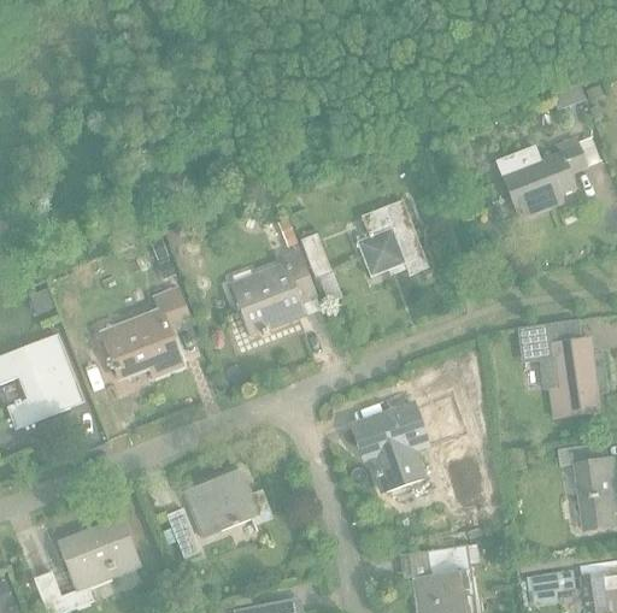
[(570,171),(586,165),(575,137),(557,143),(560,152),(540,159),(534,145),(497,159),(516,208),(575,186),(570,171)]
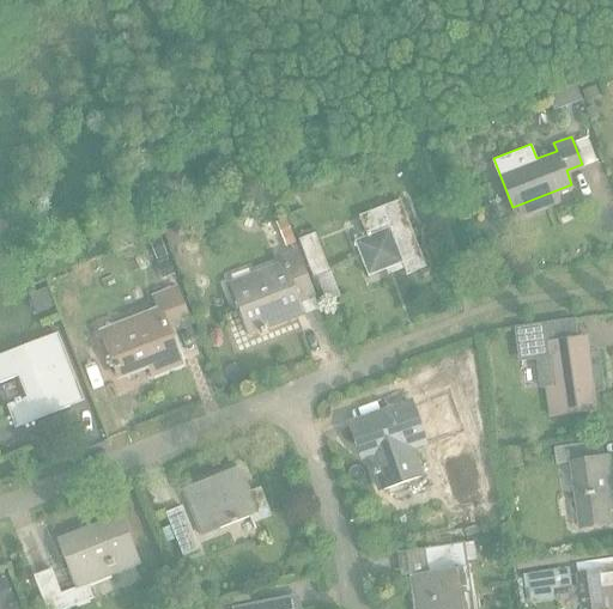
[(405,266),(407,272),(426,265),(400,198),(360,213),(368,233),(354,238),(369,274),(386,267),(388,273),(405,266)]
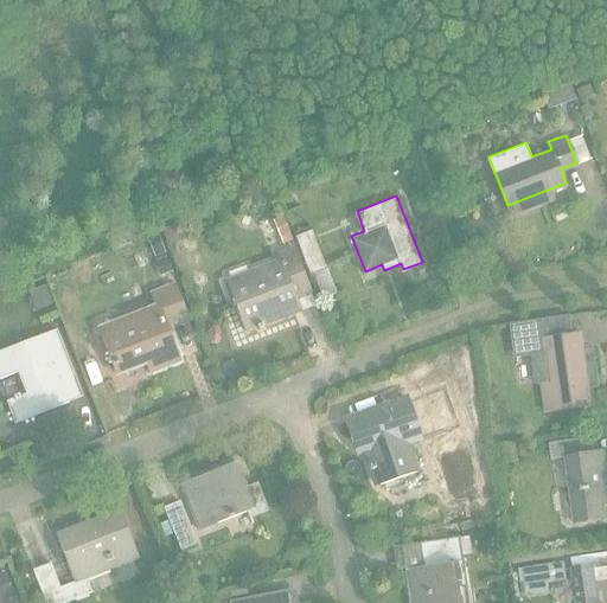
[(296,235),(311,271),(327,264),(313,228),(296,235)]
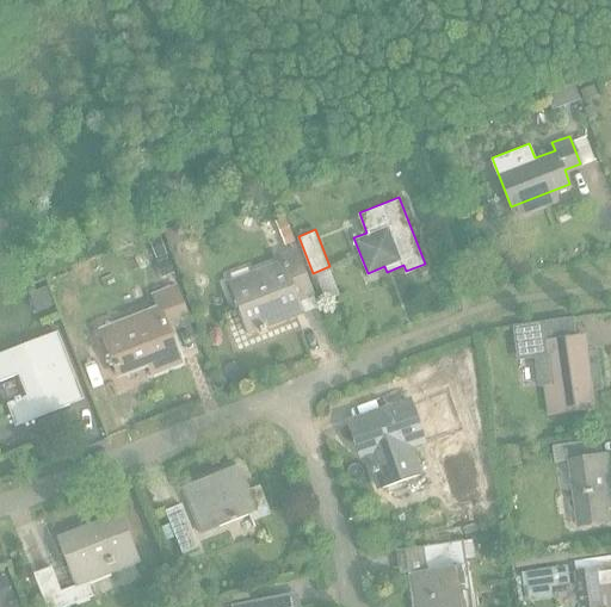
[(228,282),(248,333),(304,311),(300,299),(313,293),(295,247),(279,254),(282,260),(228,282)]
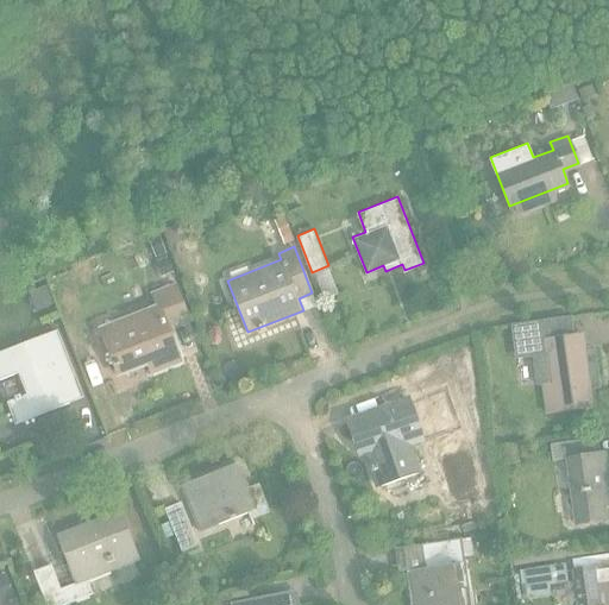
[(148,361),(151,370),(179,359),(164,321),(186,313),(174,283),(152,292),(158,307),(101,329),(118,373),(148,361)]
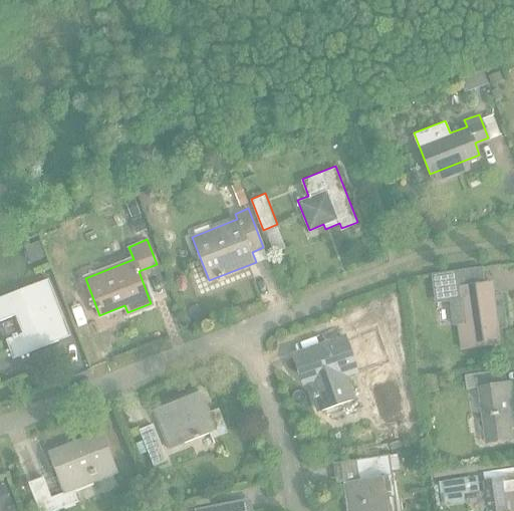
[(48,277),(0,295),(0,317),(19,310),(27,330),(6,338),(13,355),(57,338),(51,320),(63,315),(48,277)]
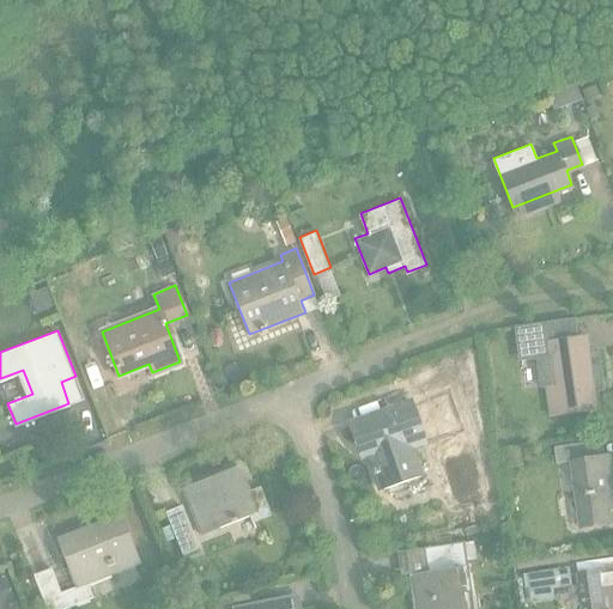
[(596,349),(581,351),(578,335),(541,339),(542,357),(559,355),(562,381),(546,383),(550,414),(598,409),(594,381),(600,379),(596,349)]
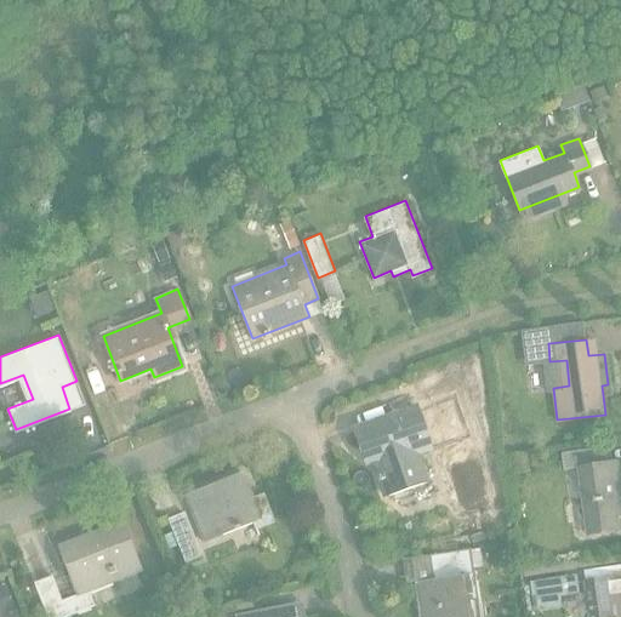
[(387,495),(427,480),(417,451),(431,446),(417,406),(353,428),(365,460),(374,457),(387,495)]
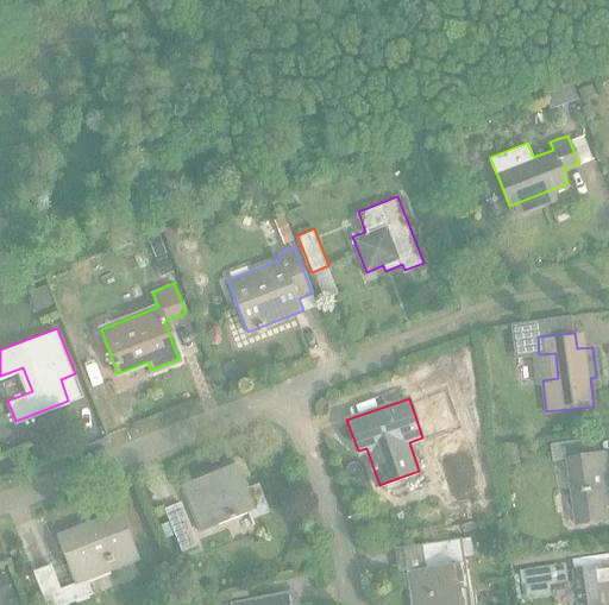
[(608,458),(596,459),(592,435),(550,442),(552,459),(566,457),(575,510),(601,506),(602,517),(608,516),(608,458)]
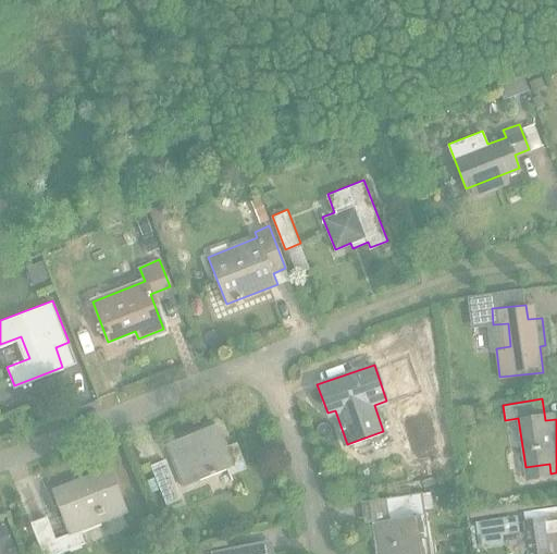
[(236,442),(227,445),(218,422),(166,443),(183,484),(227,467),(230,472),(246,466),(236,442)]
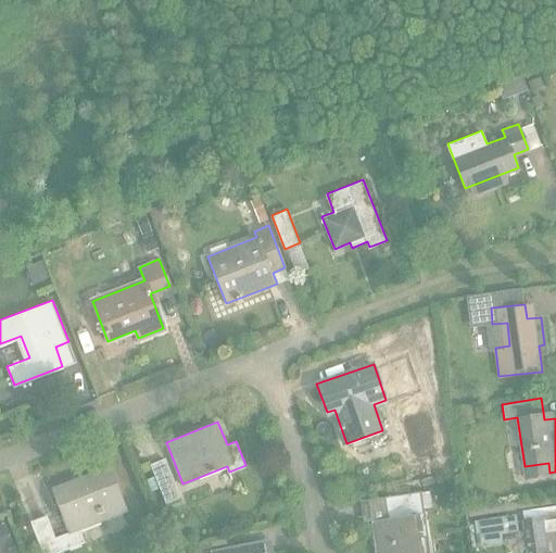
[(150,463),(166,502),(180,495),(165,457),(150,463)]
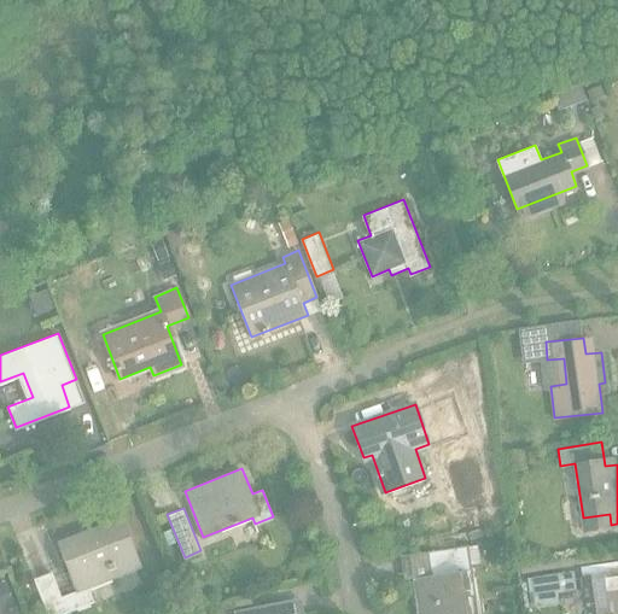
[(47,613),(59,613),(94,601),(88,586),(141,566),(122,516),(59,541),(77,589),(62,595),(52,571),(34,578),(47,613)]
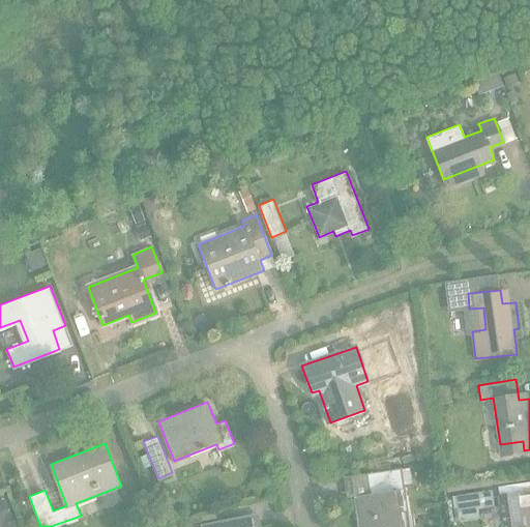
[(410,526),(404,484),(412,482),(409,467),(374,472),(377,493),(357,496),(360,526),(410,526)]
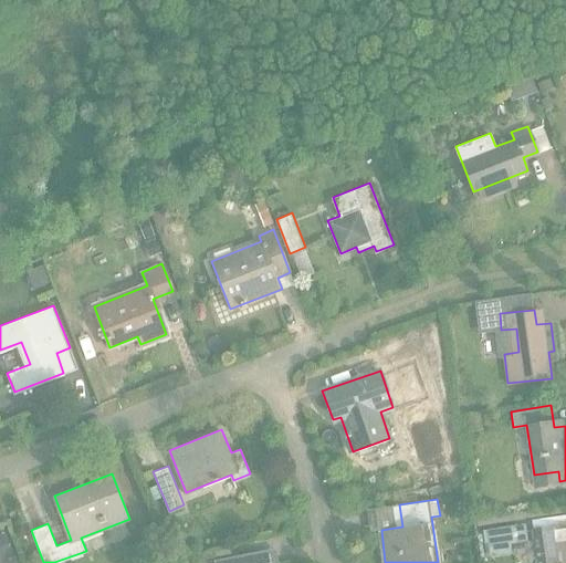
[(537,562),(565,562),(565,527),(537,530),(541,562),(537,562)]
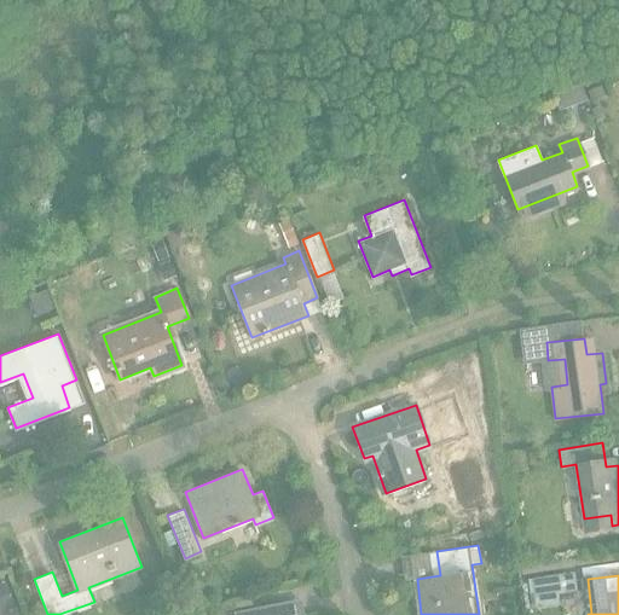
[(5,582),(0,584),(0,614),(3,614),(16,610),(5,582)]
